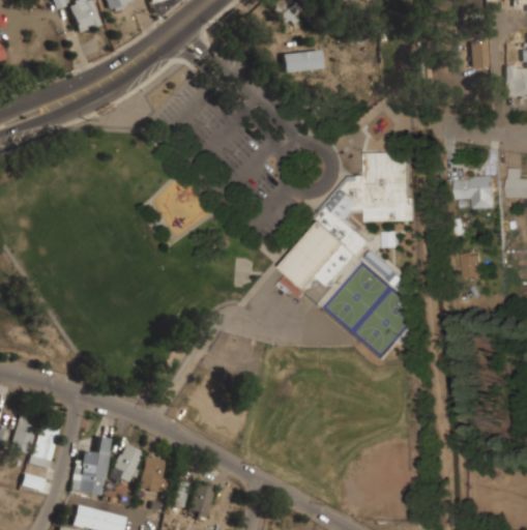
[(54,0),(56,8),(66,6),(64,0),(54,0)]
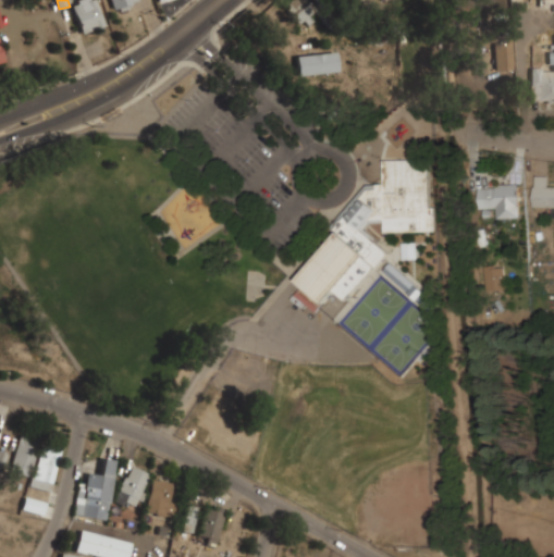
[(84,34),(106,27),(97,0),(82,0),(74,2),(84,34)]
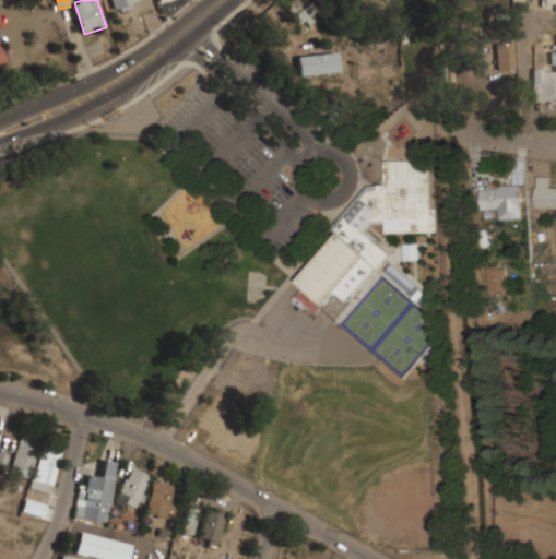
[(113,0),(117,10),(143,1),(142,0),(113,0)]
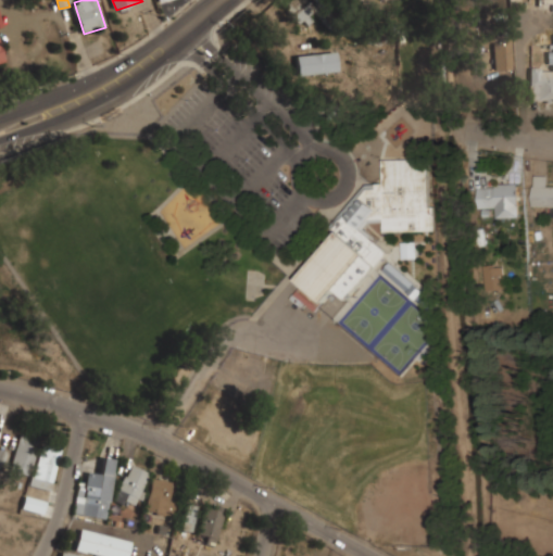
[(318,11),(305,0),(292,0),(286,9),(306,26),(318,11)]
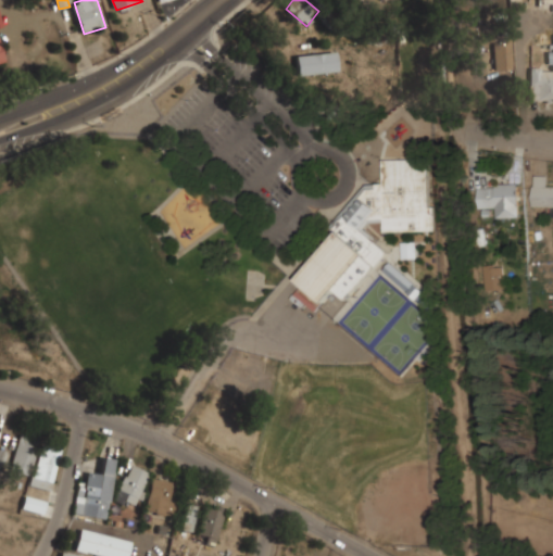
[(515,70),(514,43),(495,43),(497,71),(515,70)]
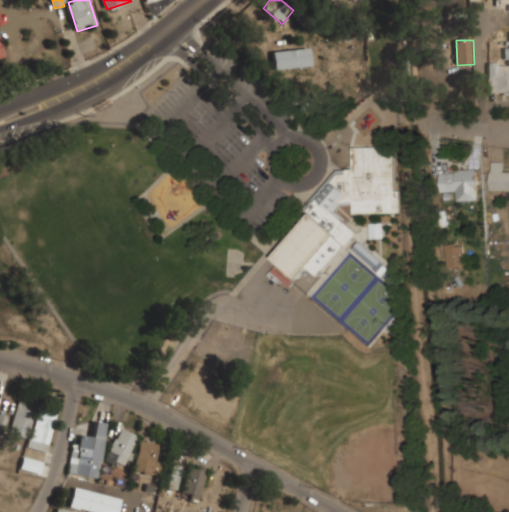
[(489,92),(508,92),(508,64),(490,64),(489,92)]
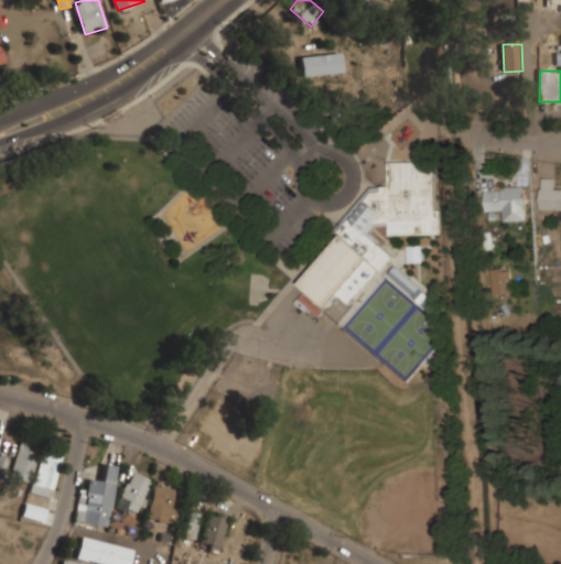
[(394,162),(439,161),(439,209),(444,209),(446,232),(392,235),(392,225),(379,225),(371,234),(398,255),(356,303),(344,293),(333,307),(305,282),(346,235),(341,229),(375,186),(394,185),(394,162)]
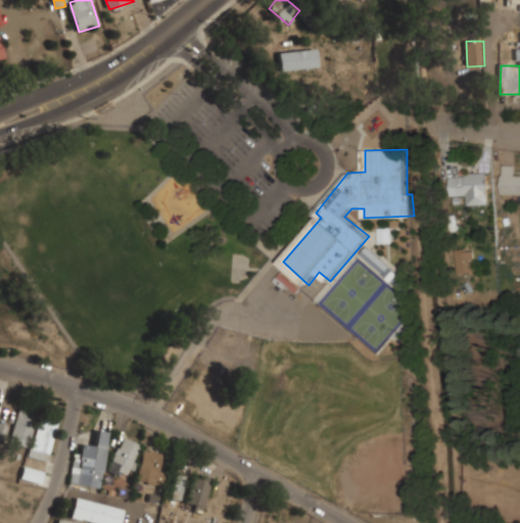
[(517,164),(504,165),(504,194),(519,193),(519,174),(517,174),(517,164)]
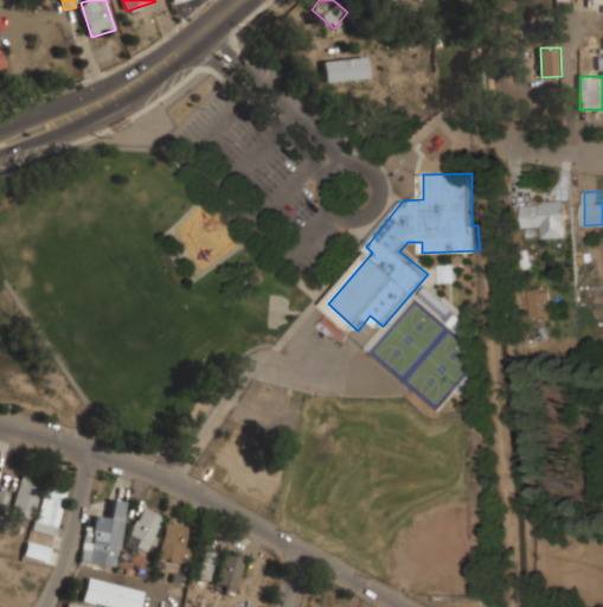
[(569,237),(568,202),(525,203),(526,227),(545,227),(545,238),(569,237)]
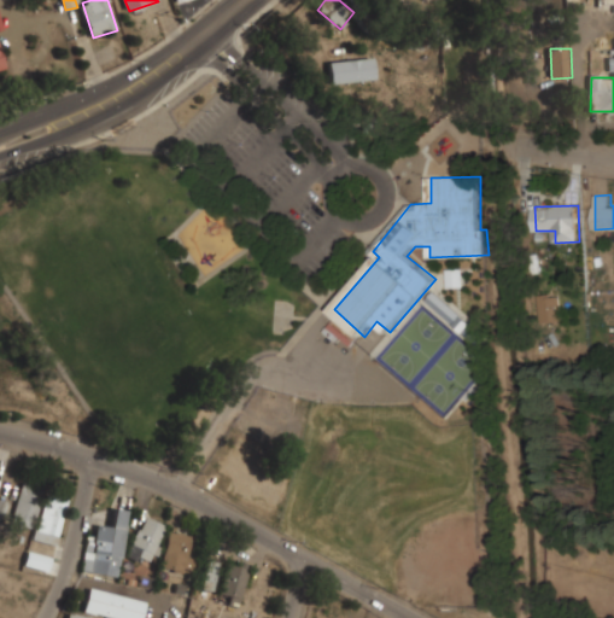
[(542,322),(565,321),(563,295),(541,296),(542,322)]
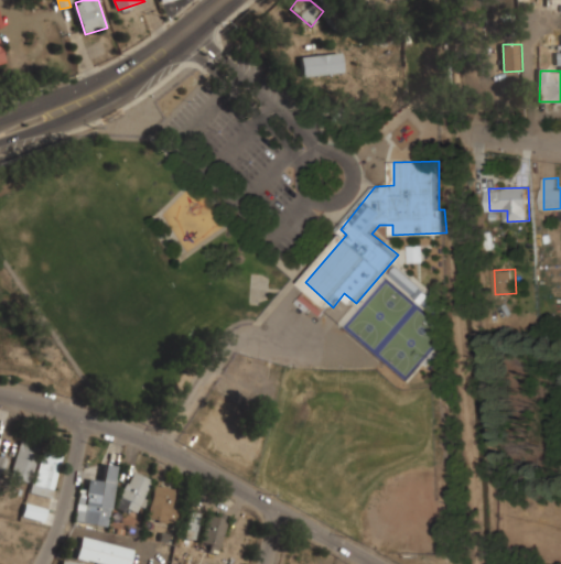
[(40,444),(21,441),(13,479),(33,483),(40,444)]
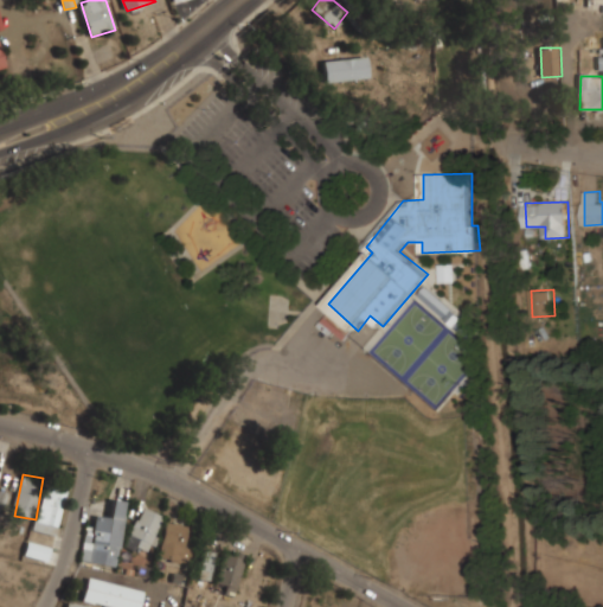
[(69,485),(47,481),(37,531),(58,536),(69,485)]
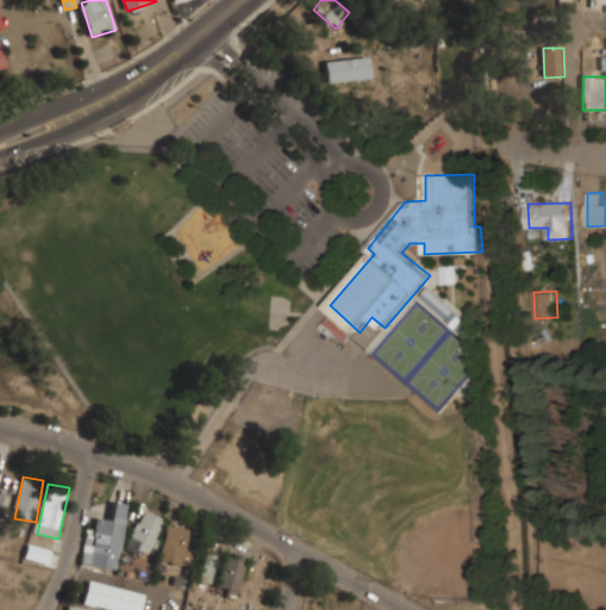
[(88,529),(82,564),(118,570),(129,504),(116,502),(112,521),(98,518),(95,530),(88,529)]
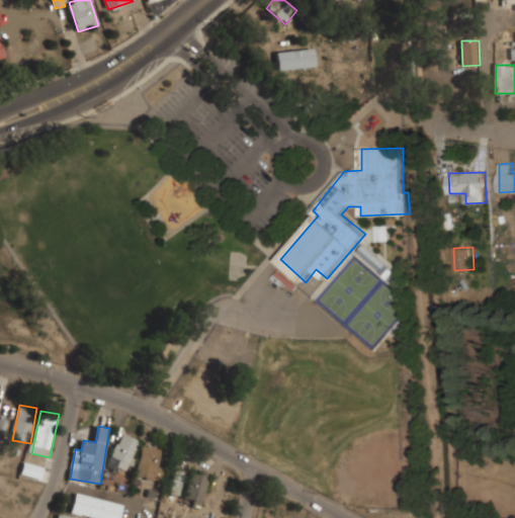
[(129,472),(139,438),(120,433),(110,466),(129,472)]
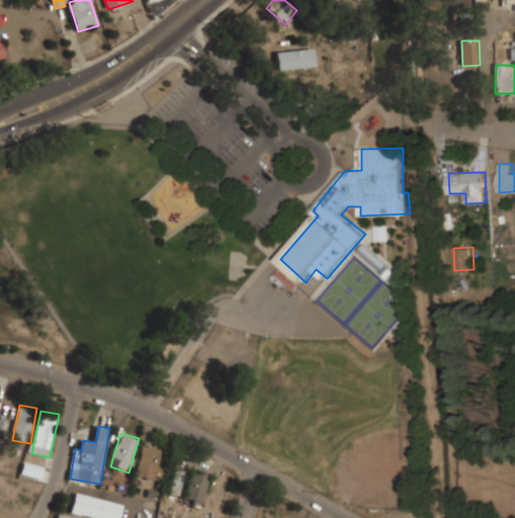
[(163,481),(166,467),(159,465),(162,449),(143,445),(138,476),(163,481)]
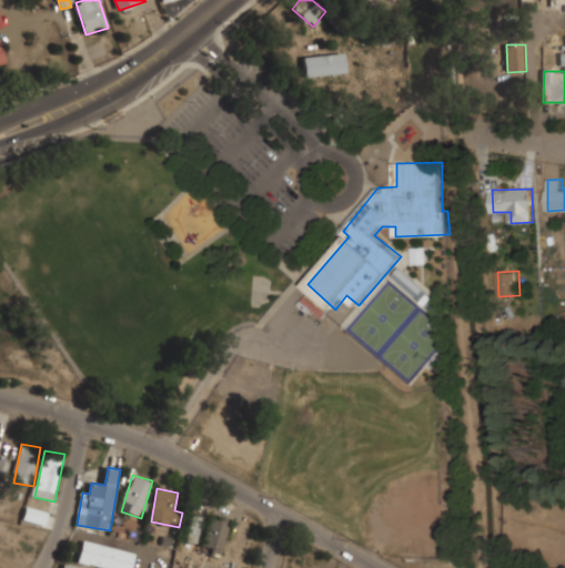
[(50,513),(31,507),(27,520),(46,526),(50,513)]
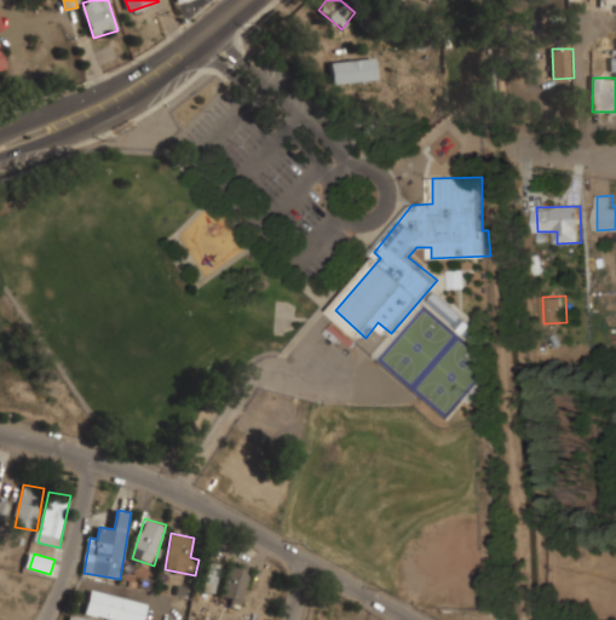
[(205,591),(217,593),(223,564),(211,562),(205,591)]
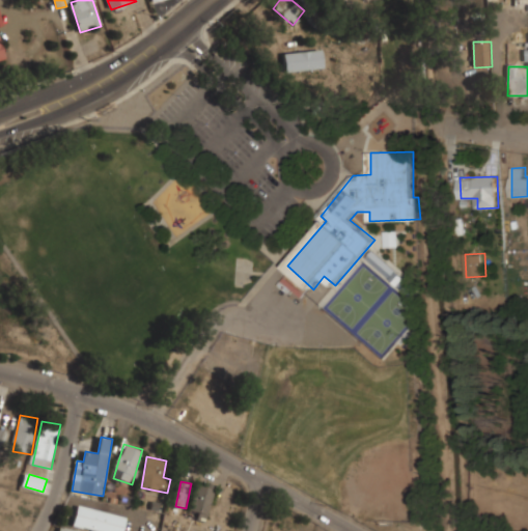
[(216,484),(207,482),(206,486),(197,484),(191,510),(200,512),(198,520),(207,522),(216,484)]
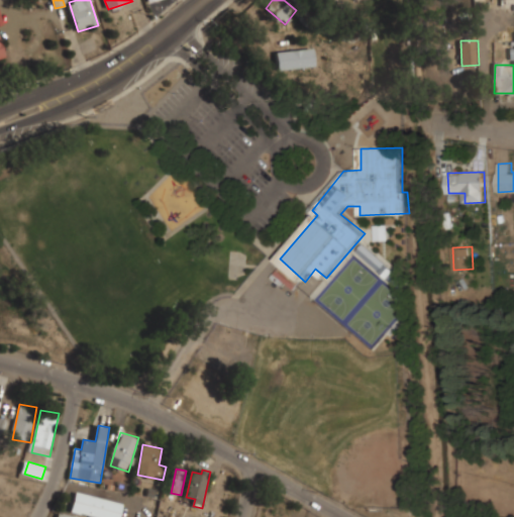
[(97,516),(120,516),(124,503),(77,492),(72,511),(97,516)]
